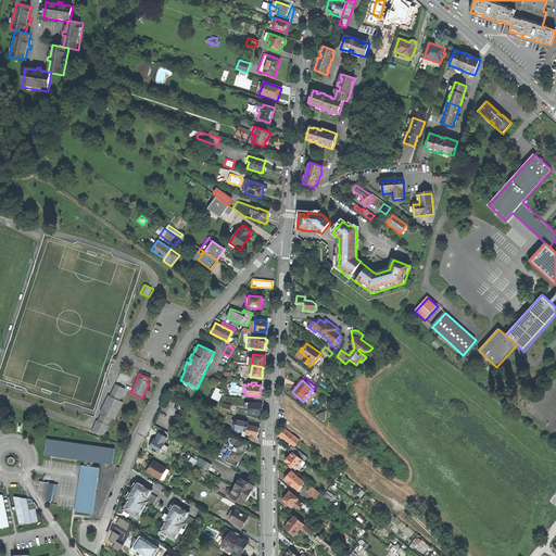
[(118,402),(124,390),(115,384),(110,396),(108,395),(108,396),(109,396),(101,412),(100,413),(102,413),(98,421),(97,421),(91,431),(102,437),(108,427),(106,426),(111,417),(114,419),(122,403),(118,402)]
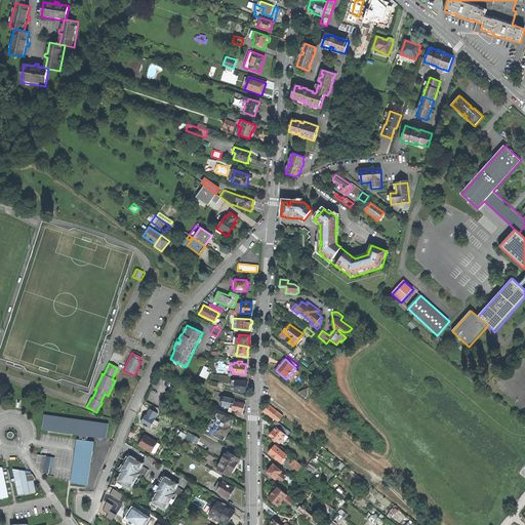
[(205,378),(208,372),(205,370),(206,368),(203,366),(199,375),(205,378)]
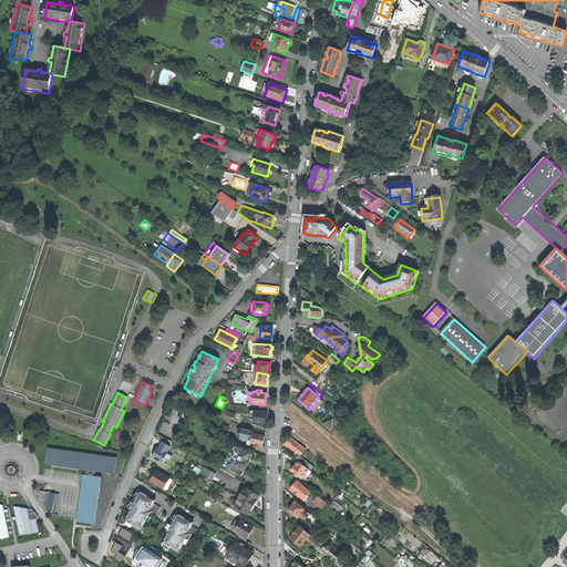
[(322,402),(318,399),(310,408),(315,412),(322,402)]
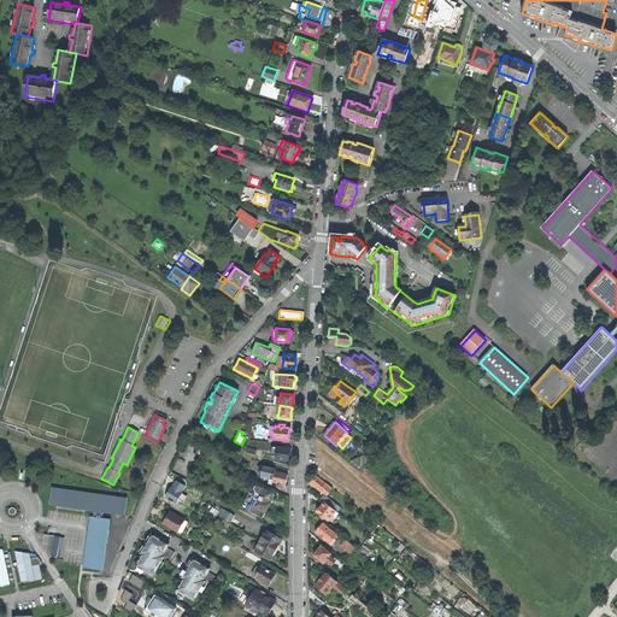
[(274,458),(289,460),(289,453),(291,447),(270,446),(270,454),(275,454),(274,458)]
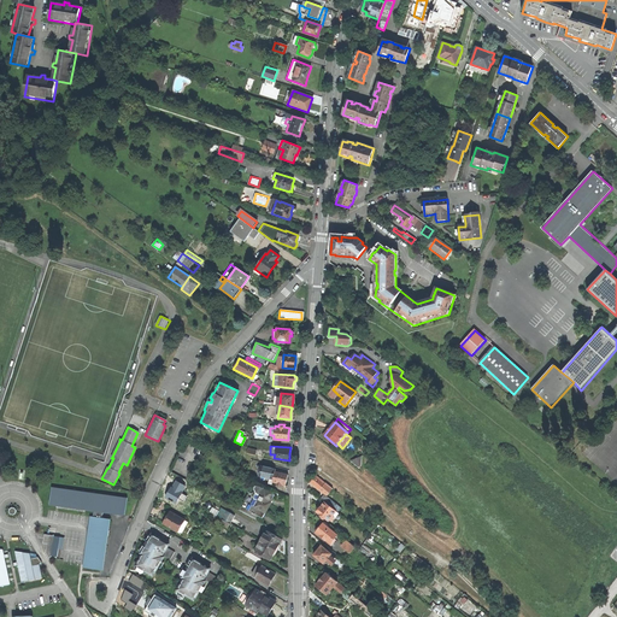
[(280,486),(280,483),(285,483),(286,477),(287,474),(274,471),(275,469),(259,465),(257,475),(268,477),(266,483),(269,483),(271,483),(272,481),(276,482),(276,485),(280,486)]
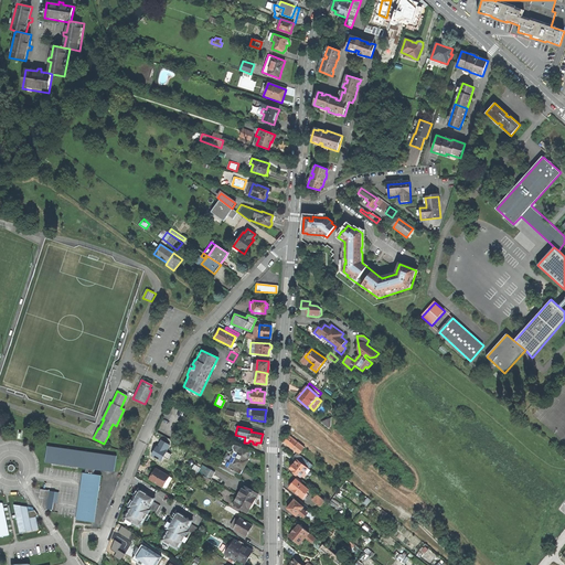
[(300,452),(305,447),(298,441),(298,443),(288,435),(287,437),(285,440),(285,441),(292,448),(294,448),(300,452)]
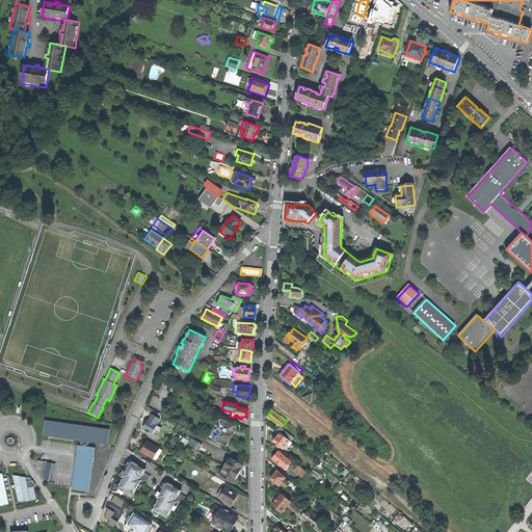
[(206,440),(223,449),(230,437),(232,433),(233,433),(236,426),(235,425),(230,422),(229,422),(224,419),(222,418),(221,418),(220,418),(218,419),(218,421),(219,422),(218,424),(217,425),(216,425),(214,424),(206,440)]
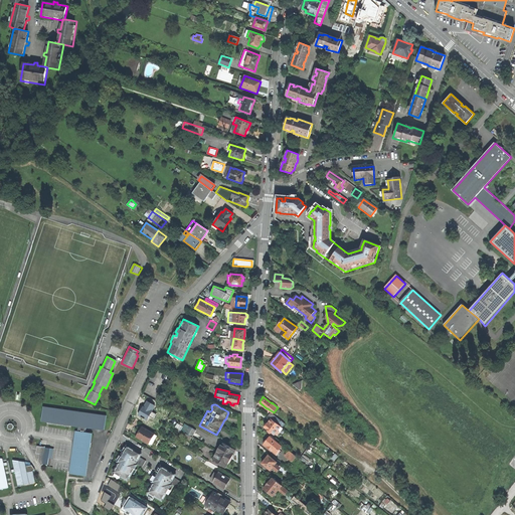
[(70,471),(83,473),(87,452),(90,434),(84,433),(86,427),(104,430),(106,415),(42,406),(40,421),(77,426),(77,432),(75,432),(70,471)]
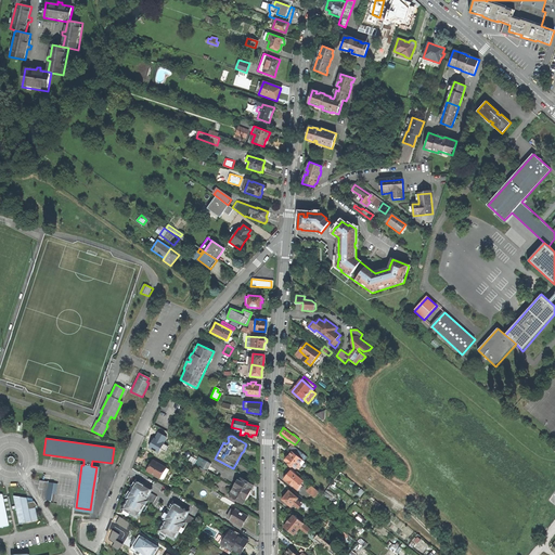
[(289,449),(293,451),(304,461),(307,457),(292,446),(289,449)]
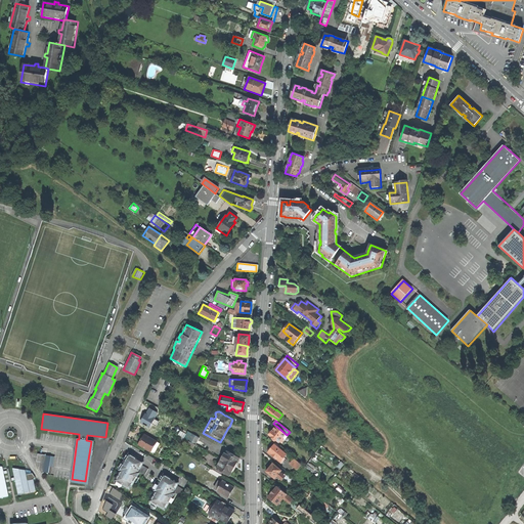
[(286,440),(289,436),(287,435),(276,426),(274,428),(272,430),(271,430),(269,432),(269,435),(273,438),(273,439),(274,441),(275,440),(279,442),(280,441),(281,442),(285,439),(286,440)]
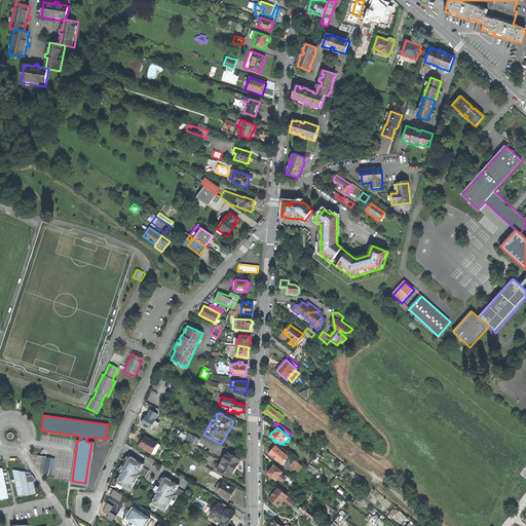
[(205,452),(208,448),(197,442),(199,438),(192,435),(188,442),(195,446),(205,452)]
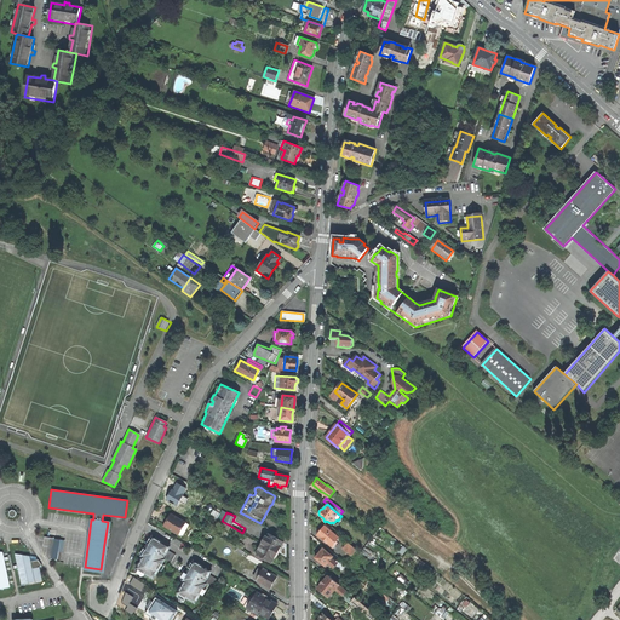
[(164,527),(181,537),(188,524),(171,515),(166,521),(164,527)]
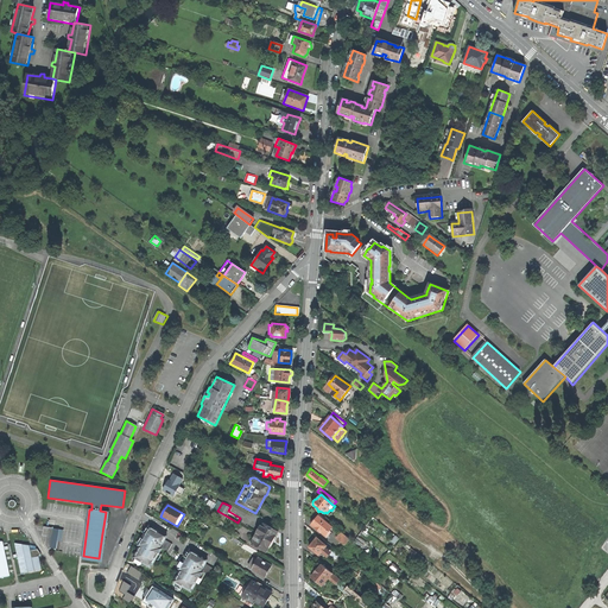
[(222,520),(226,515),(217,511),(215,517),(222,520)]
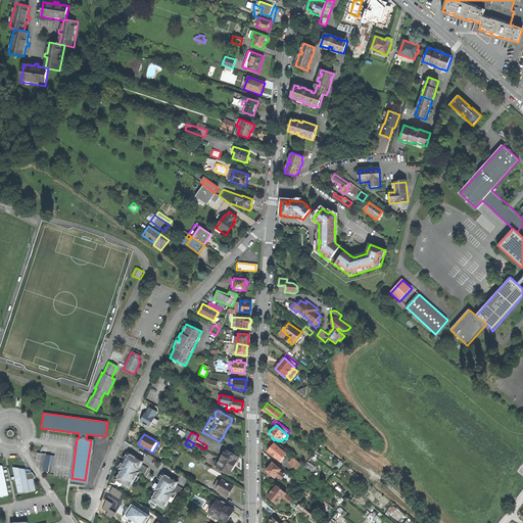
[(268,452),(281,463),(285,458),(284,457),(287,453),(275,442),(273,445),(272,447),(270,447),(268,449),(269,450),(268,452)]
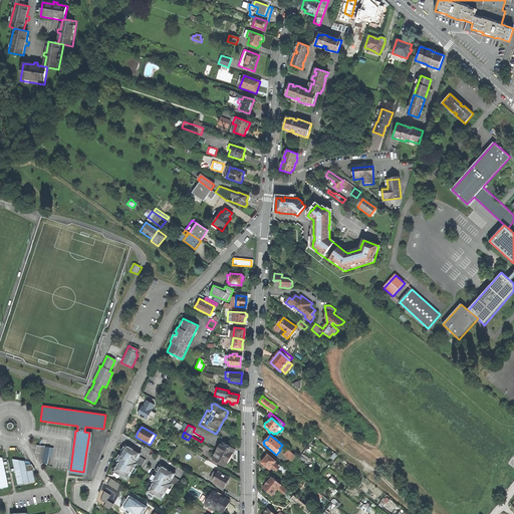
[(219,444),(215,450),(229,458),(231,455),(232,454),(231,453),(234,449),(222,442),(220,444),(219,444)]
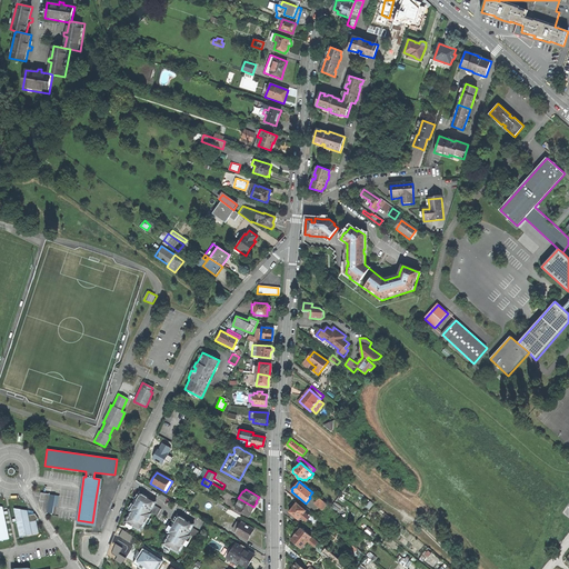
[(48,512),(52,513),(56,495),(41,492),(40,500),(43,501),(42,509),(46,513),(48,512)]
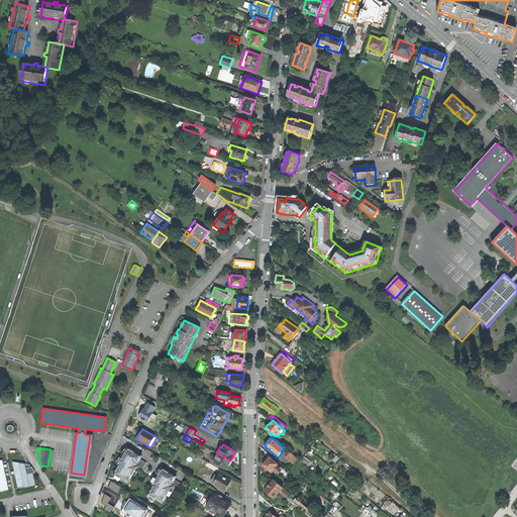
[(138,467),(136,466),(142,456),(128,447),(122,455),(118,462),(120,463),(113,473),(127,483),(138,467)]
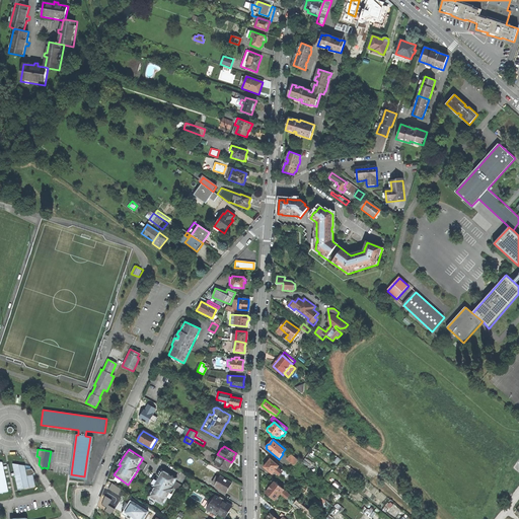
[(227,468),(228,466),(229,466),(231,462),(217,454),(214,460),(215,461),(214,464),(226,470),(227,468)]
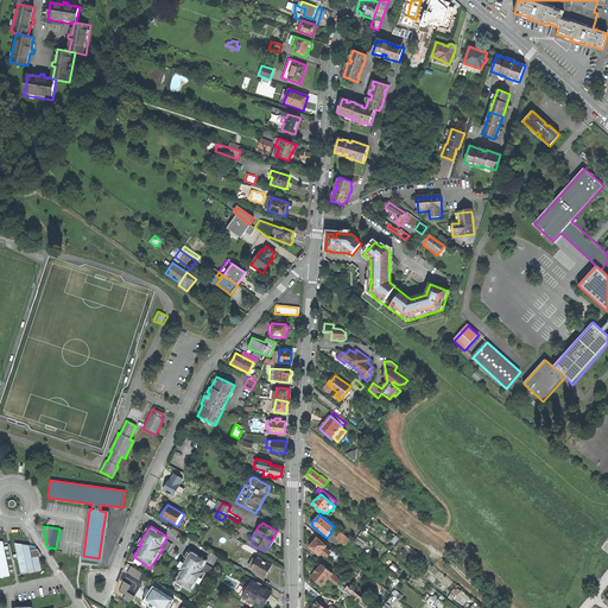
[(341,532),(337,537),(346,545),(350,539),(341,532)]
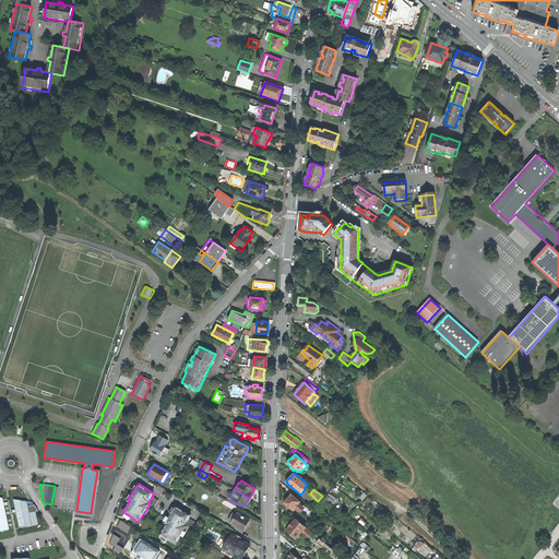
[(302,506),(299,503),(301,501),(299,501),(301,499),(298,496),(296,498),(292,495),(287,499),(285,502),(294,510),(295,509),(298,511),(302,506)]
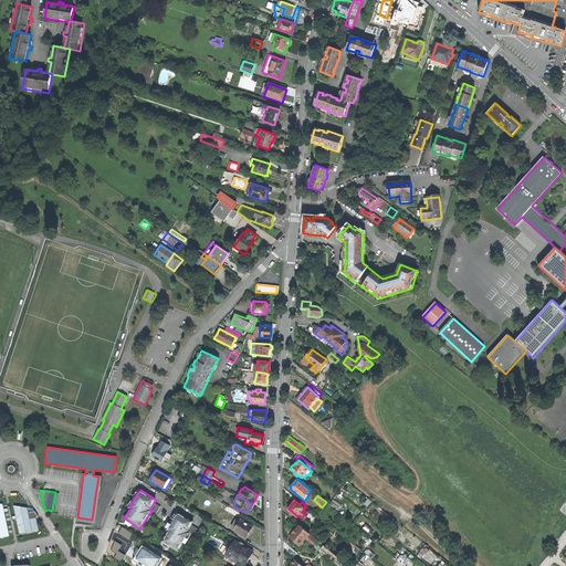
[(0,537),(9,536),(2,504),(2,503),(0,503),(0,537)]
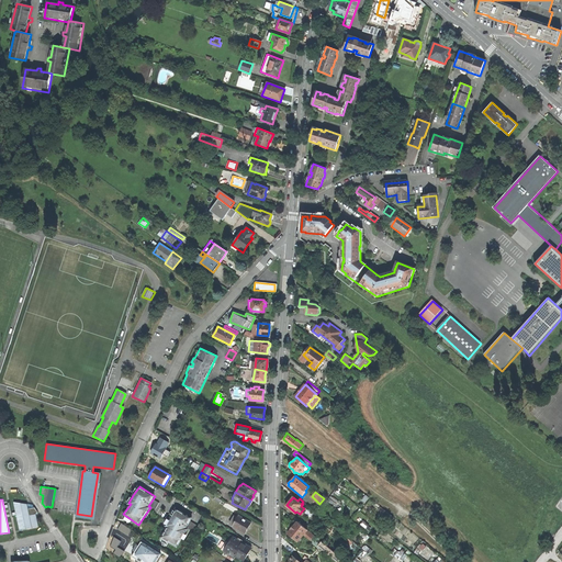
[(36,514),(37,513),(34,507),(29,508),(27,504),(14,502),(20,529),(38,526),(36,514)]
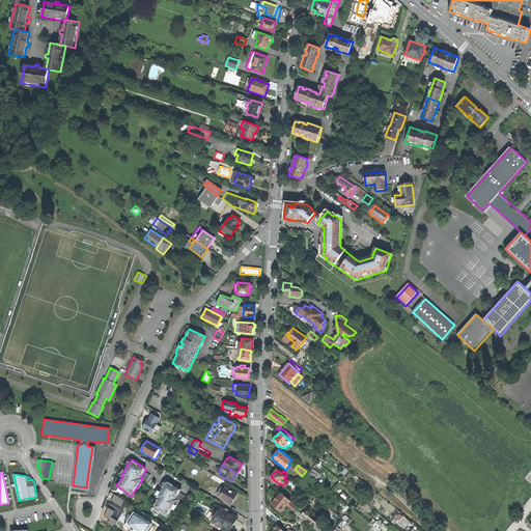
[(176,500),(175,499),(180,488),(165,480),(161,488),(156,497),(158,498),(151,507),(167,516),(176,500)]
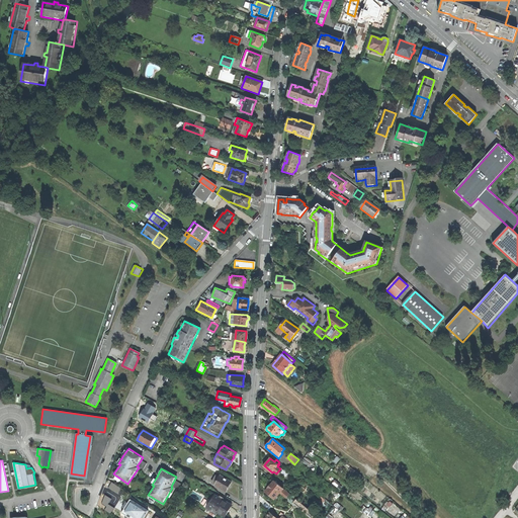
[(212,484),(225,491),(228,486),(230,481),(219,475),(218,477),(216,475),(211,482),(213,484),(212,484)]
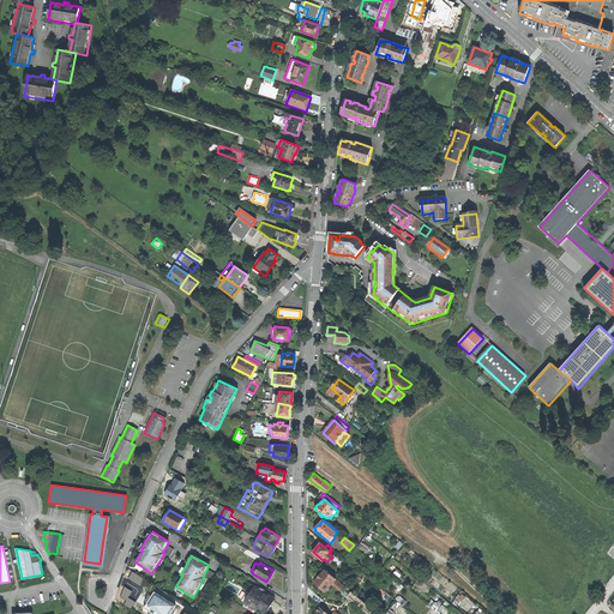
[(325,591),(336,578),(324,569),(314,582),(319,585),(325,591)]
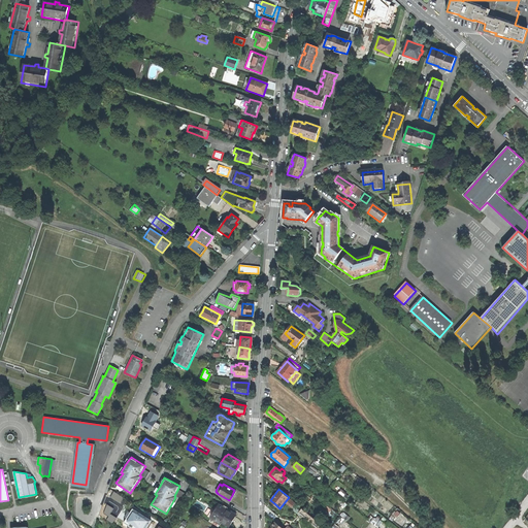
[(221,521),(228,525),(231,520),(235,514),(218,503),(211,513),(209,512),(207,515),(209,517),(209,518),(219,524),(221,521)]
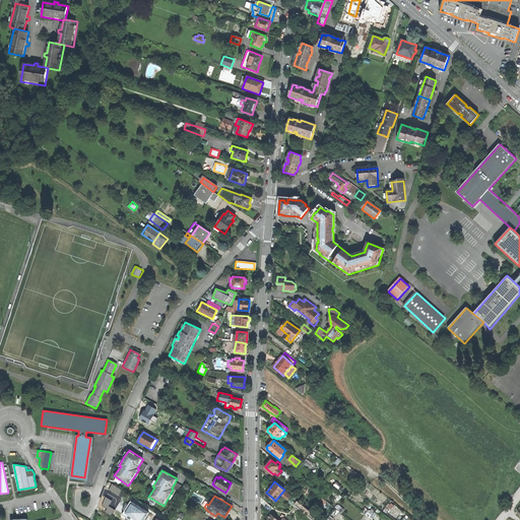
[(126,519),(127,519),(128,519),(147,519),(150,516),(152,513),(144,508),(130,500),(119,516),(125,519),(126,519)]
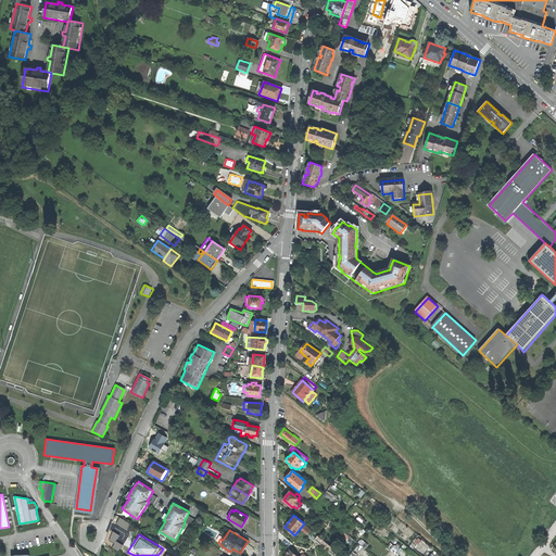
[(318,534),(314,539),(335,555),(339,552),(318,534)]
